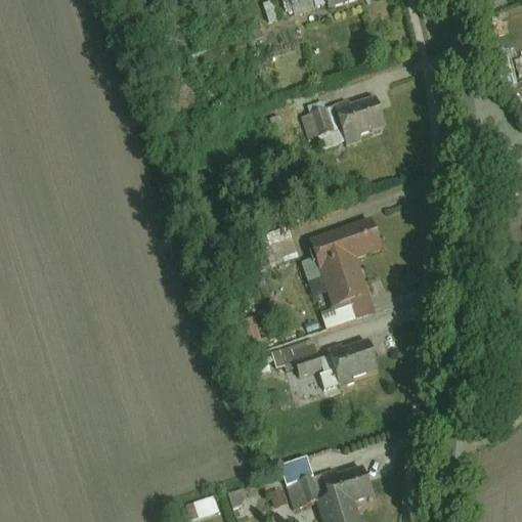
[(327,0),(331,10),(360,0),(327,0)]
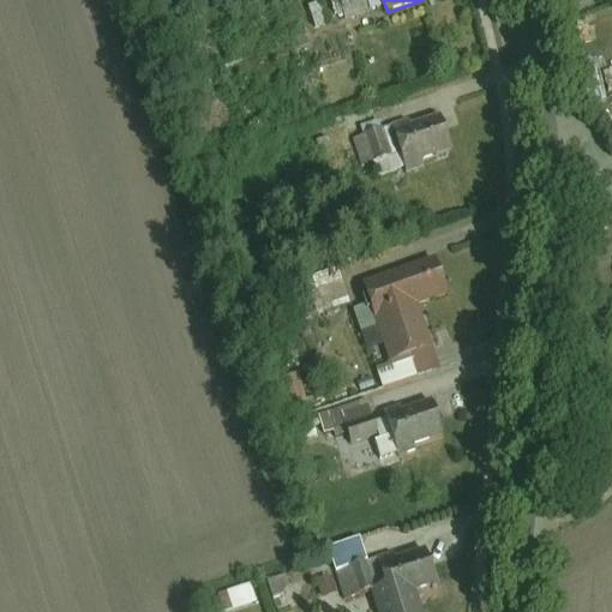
[(438,113),(394,127),(406,163),(450,149),(438,113)]
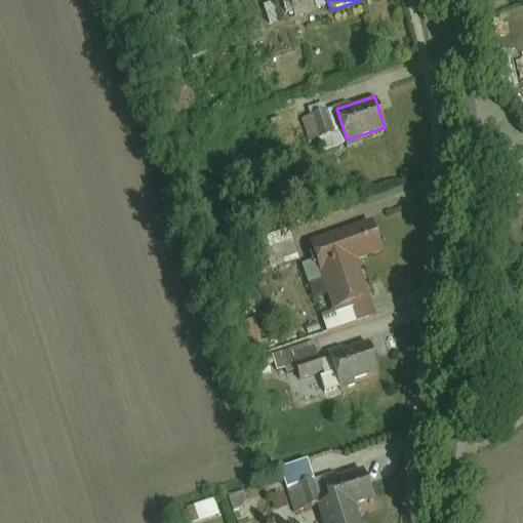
[(298,144),(311,139),(304,117),(300,109),(288,113),(298,144)]
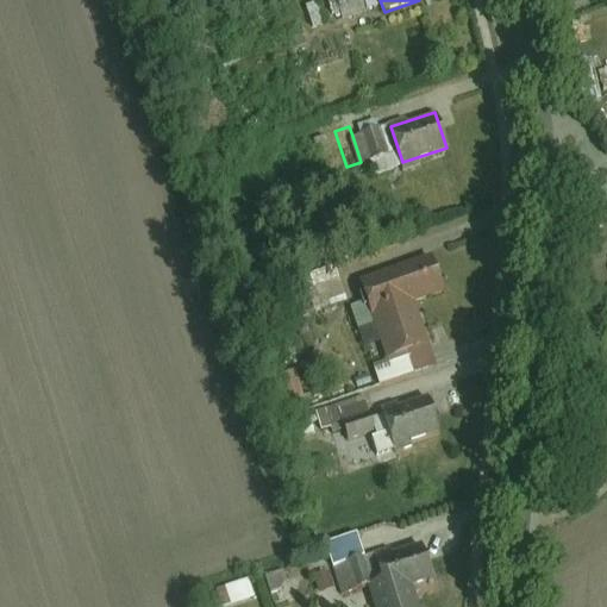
[(380,126),(352,136),(361,162),(388,152),(380,126)]
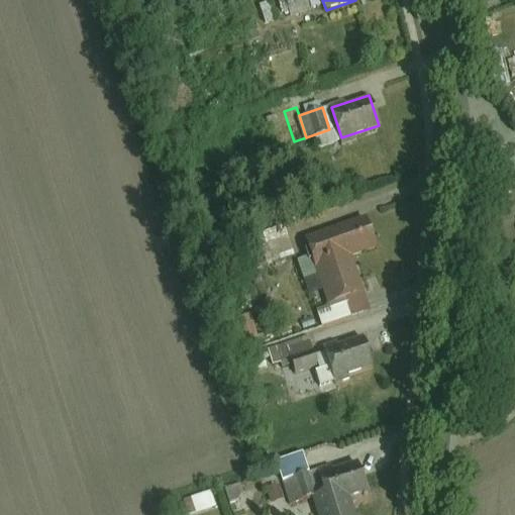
[(365,217),(304,238),(309,252),(317,275),(328,306),(365,293),(350,255),(376,246),(365,217)]
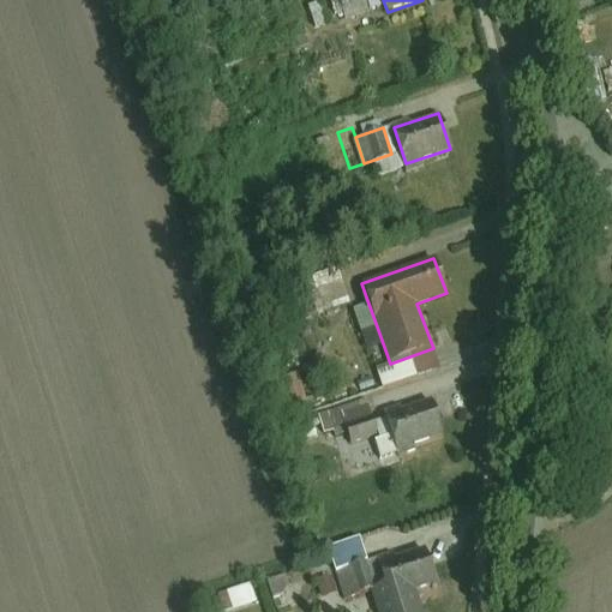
[(367,300),(352,306),(361,333),(377,327),(367,300)]
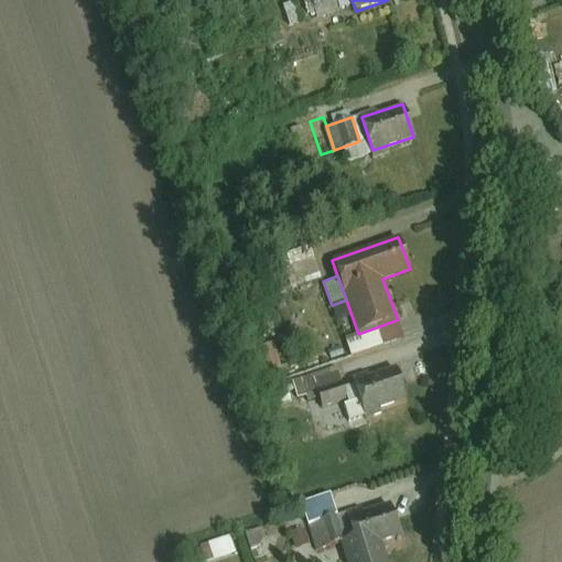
[(347,338),(353,353),(402,335),(398,320),(358,334),(347,338)]
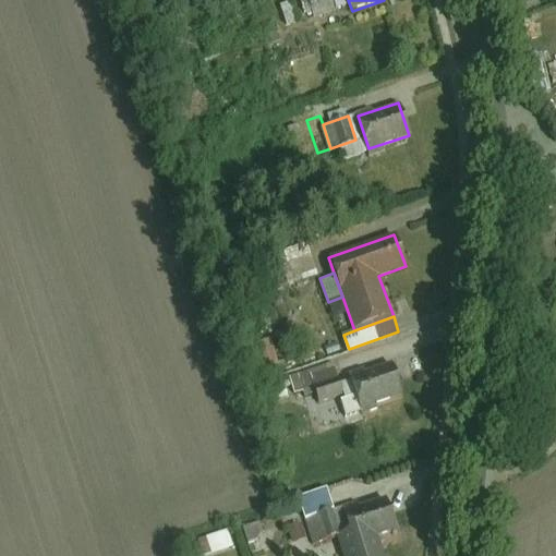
[(333,360),(290,375),(297,393),(314,386),(339,377),(333,360)]
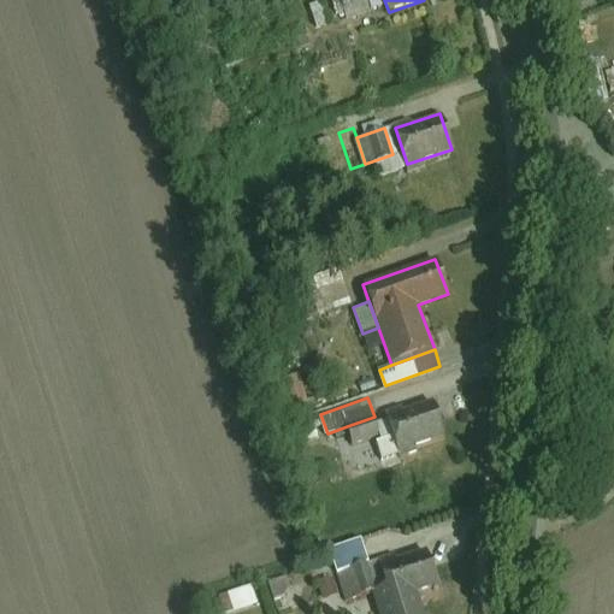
[(431,402),(385,418),(399,454),(444,437),(431,402)]
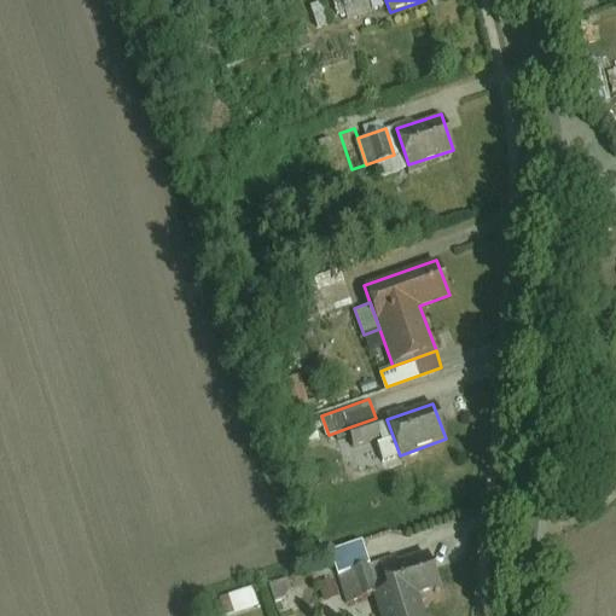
[(376,418),(348,428),(355,446),(383,436),(376,418)]
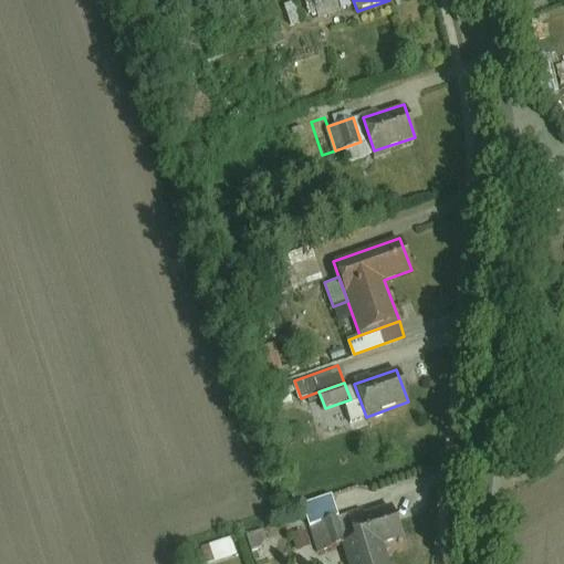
[(303,505),(310,525),(337,517),(330,497),(303,505)]
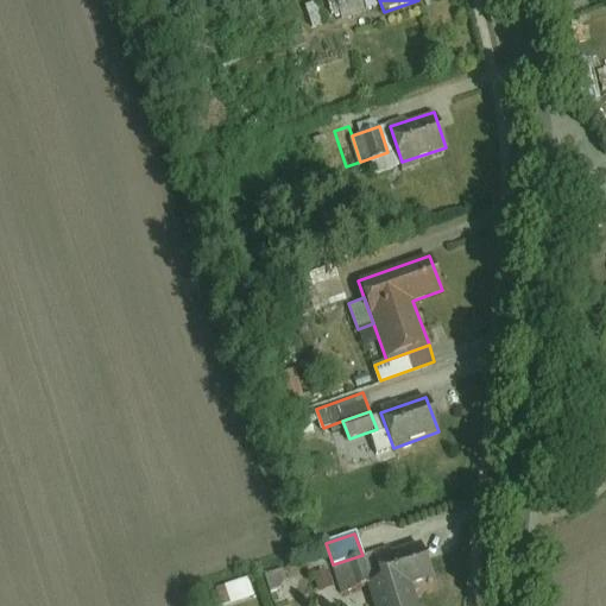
[(421,545),(365,563),(371,581),(378,605),(416,605),(409,584),(431,576),(421,545)]
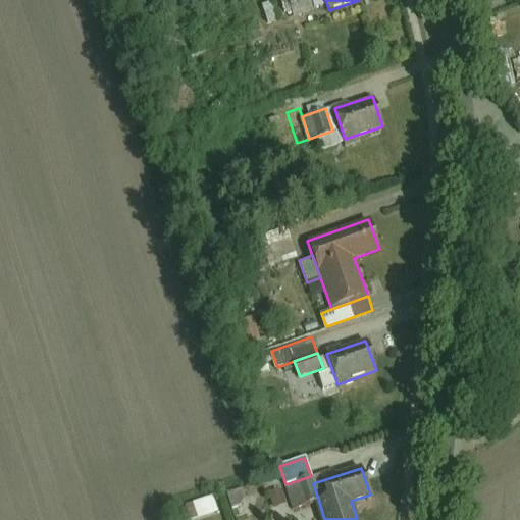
[(311,476),(286,484),(294,507),(318,499),(313,483),(311,476)]
